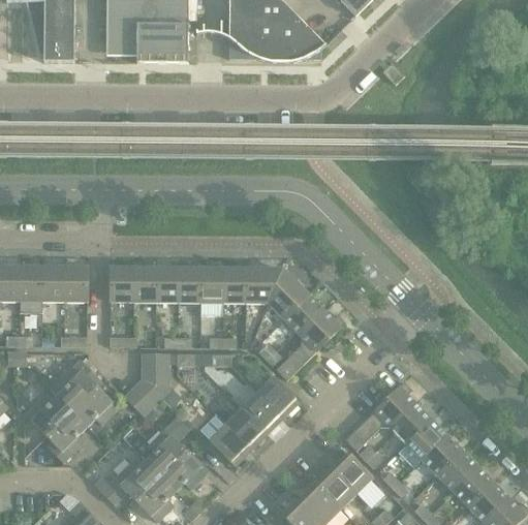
[(6,0),(6,1),(25,1),(39,55),(40,55),(43,55),(43,61),(74,61),(74,0),(6,0)]
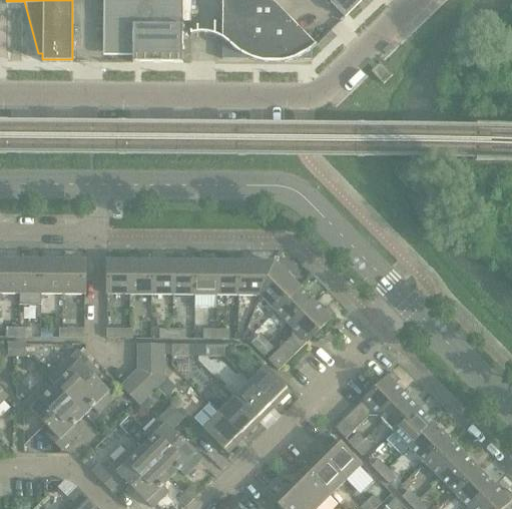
[(108,0),(108,48),(132,48),(132,54),(132,60),(181,60),(181,18),(181,0),(108,0)]
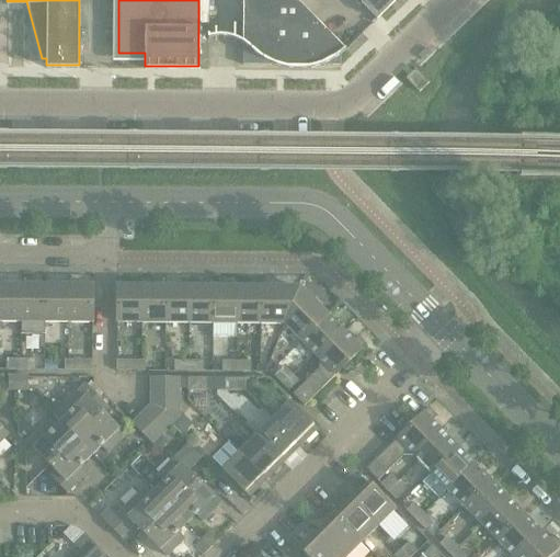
[(198,0),(198,20),(208,20),(208,0),(198,0)]
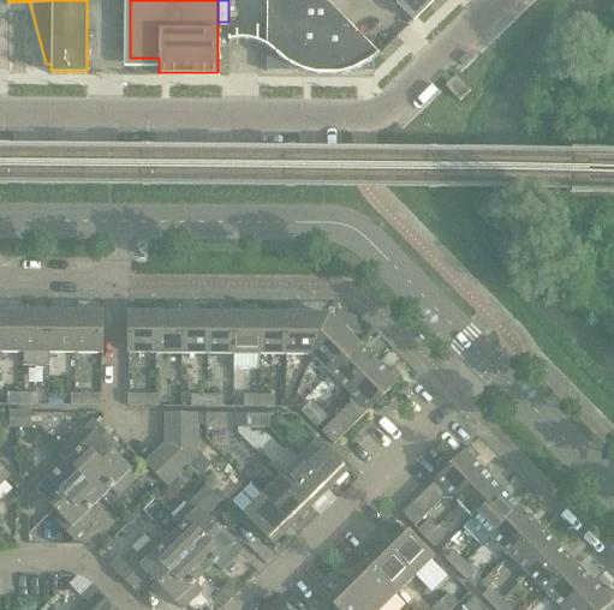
[(256,25),(256,40),(262,42),(266,43),(266,48),(266,69),(298,69),(300,69),(307,71),(314,72),(320,73),(327,73),(334,73),(339,72),(339,69),(373,69),(373,57),(379,52),(327,0),(266,0),(266,24),(257,27),(257,25),(256,25)]
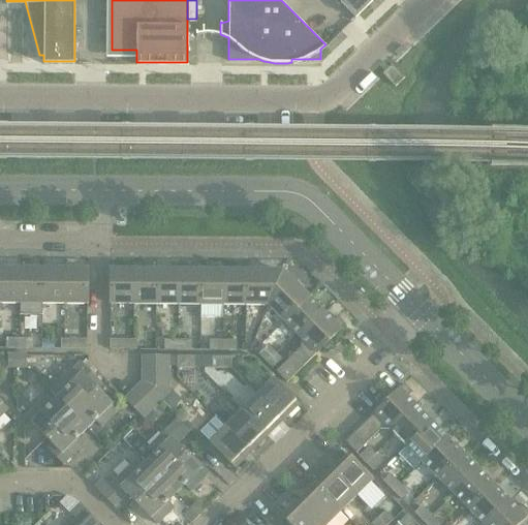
[(340,0),(341,1),(354,16),(355,16),(359,12),(371,0),(340,0)]
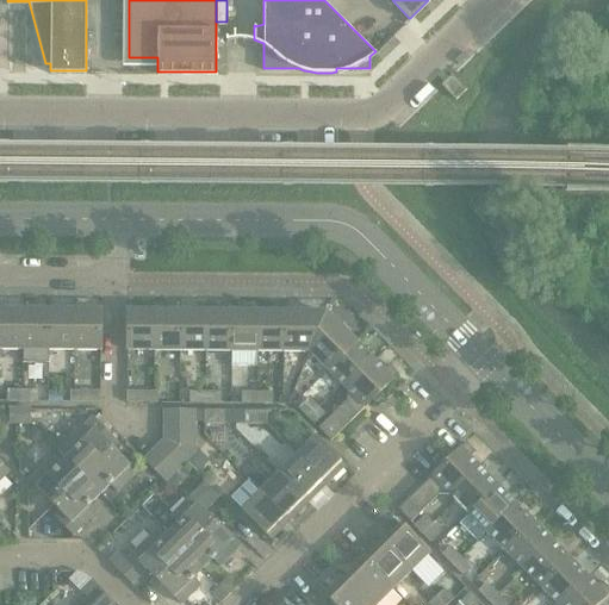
[(466,86),(452,72),(440,82),(455,97),(466,86)]
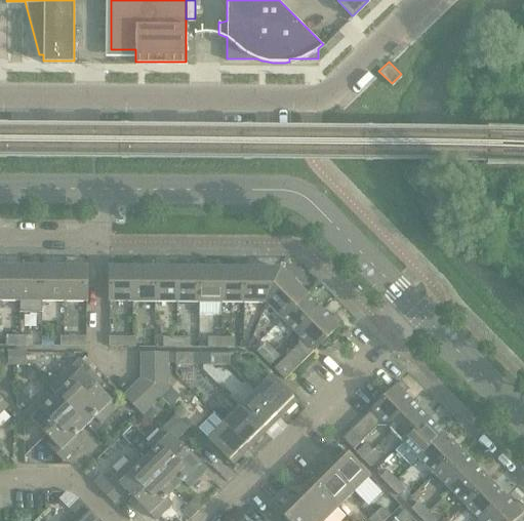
[(0,297),(19,298),(19,264),(0,263),(0,297)]
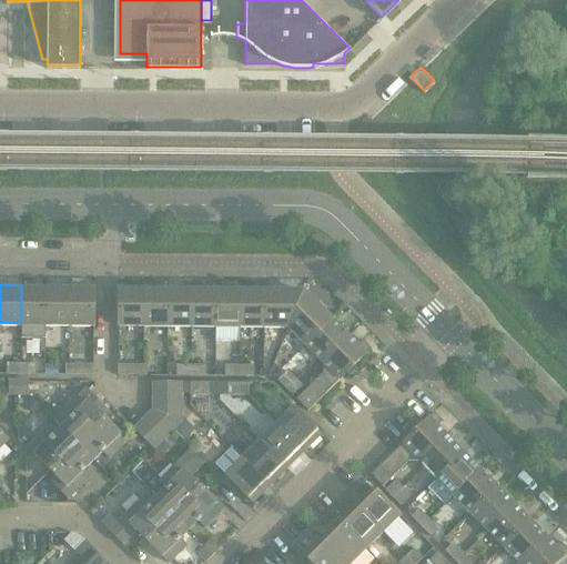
[(44,285),(21,285),(21,323),(20,334),(44,335),(44,323),(44,285)]
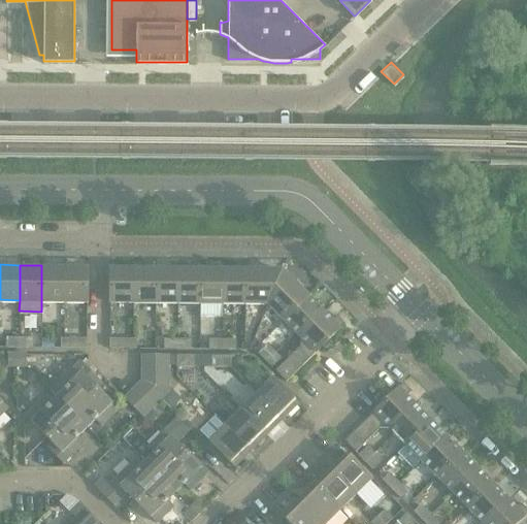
[(41,265),(41,300),(64,300),(64,265),(41,265)]
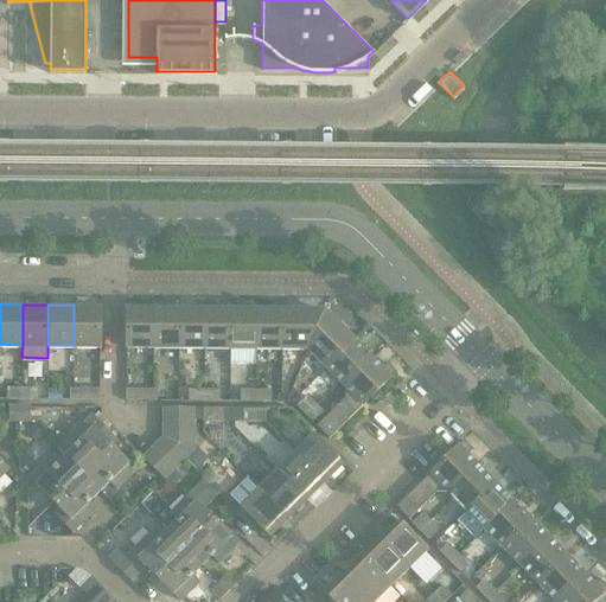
[(74,305),(74,345),(100,345),(101,305),(74,305)]
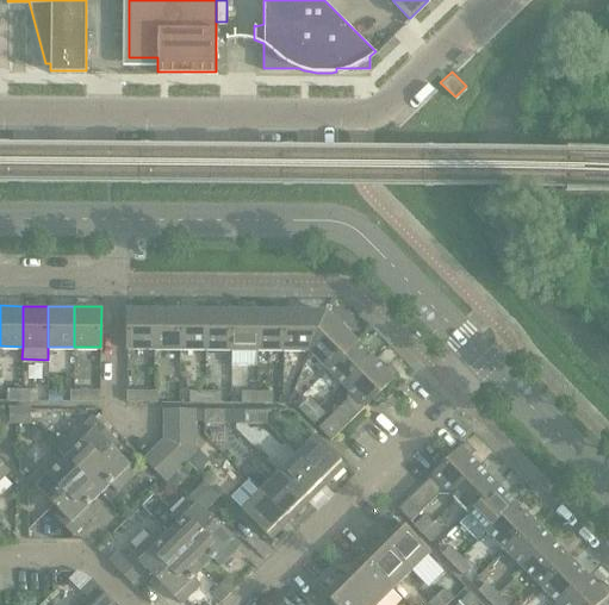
[(126,348),(154,348),(154,306),(126,306),(126,348)]
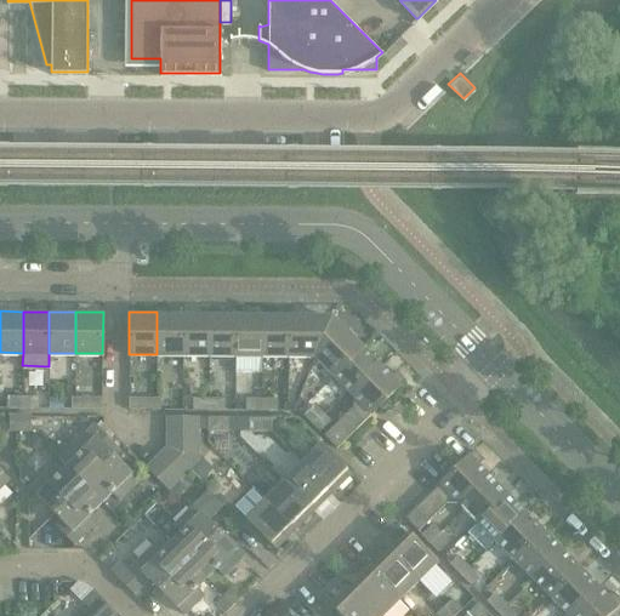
[(157,312),(157,354),(182,354),(183,313),(157,312)]
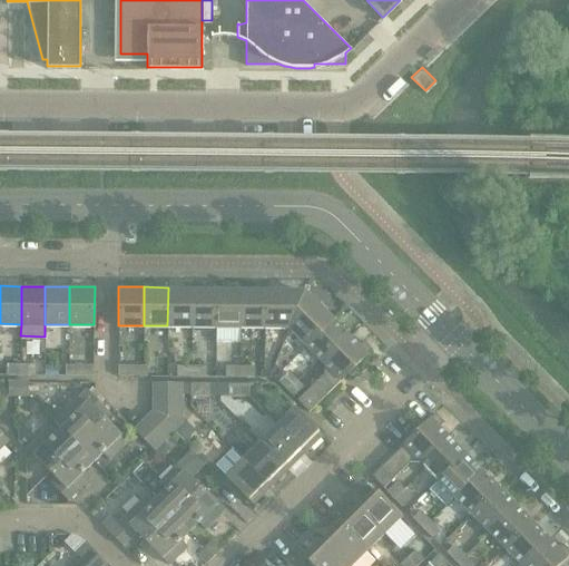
[(168,288),(167,325),(192,325),(192,288),(168,288)]
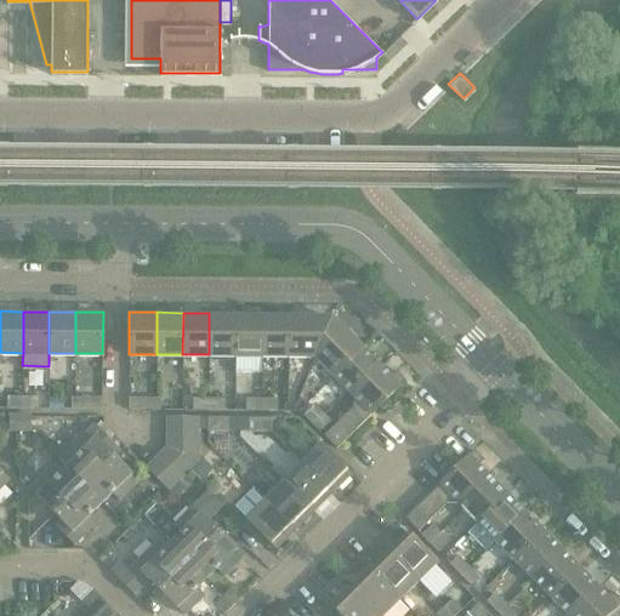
[(209,313),(209,354),(234,354),(235,313),(209,313)]
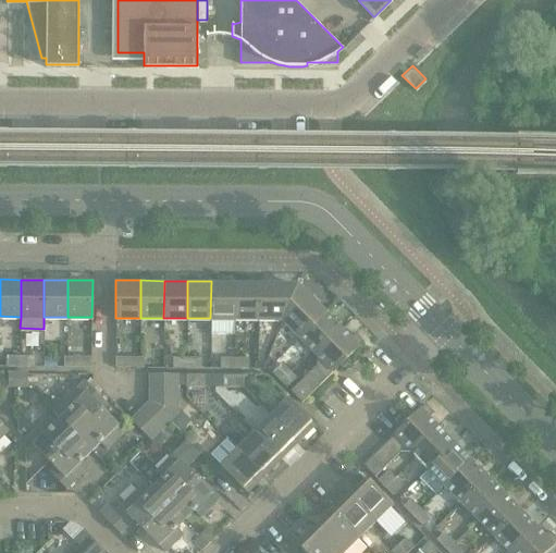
[(235,281),(211,281),(210,318),(210,331),(234,331),(234,318),(235,281)]
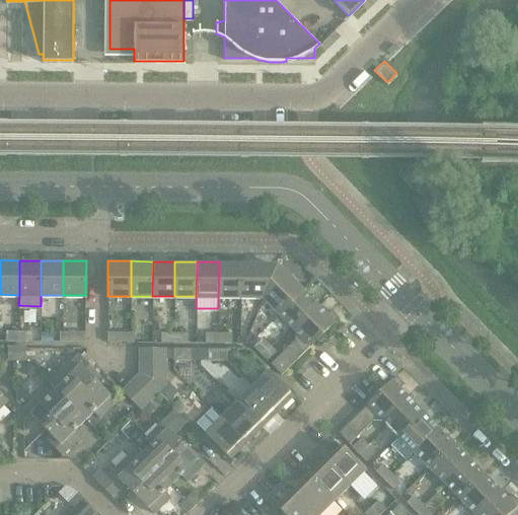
[(219,262),(218,296),(240,297),(240,262),(219,262)]
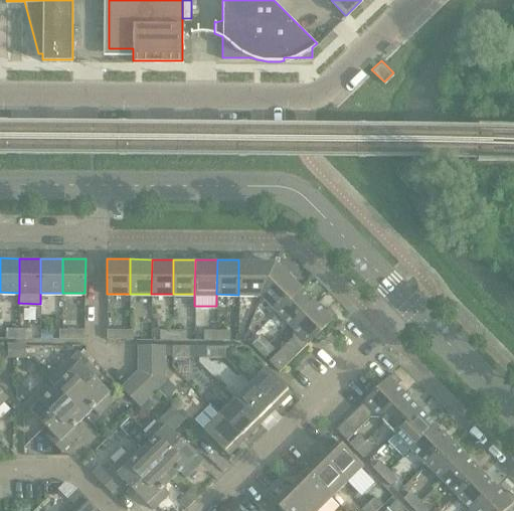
[(238,260),(238,295),(261,295),(275,262),(262,262),(262,260),(238,260)]
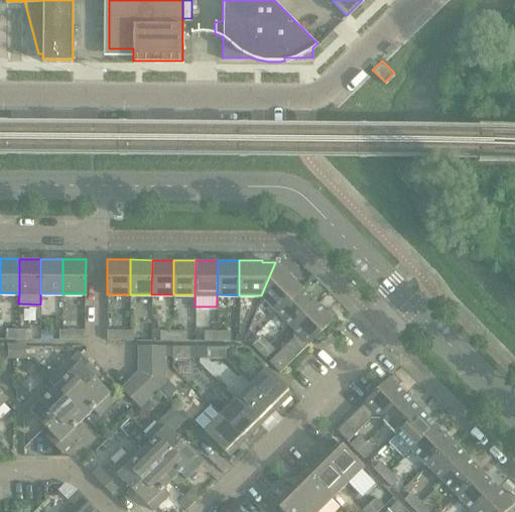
[(275,262),(261,295),(276,310),(301,286),(284,270),(283,271),(275,262)]
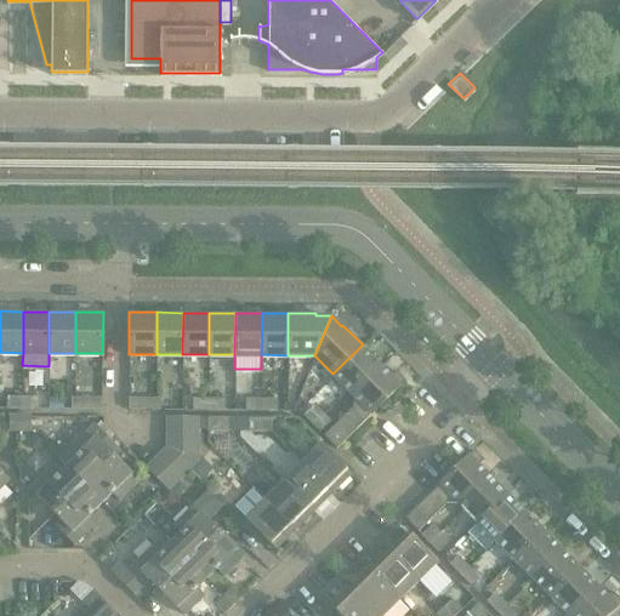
[(363,344),(333,374),(351,393),(381,363),(363,344)]
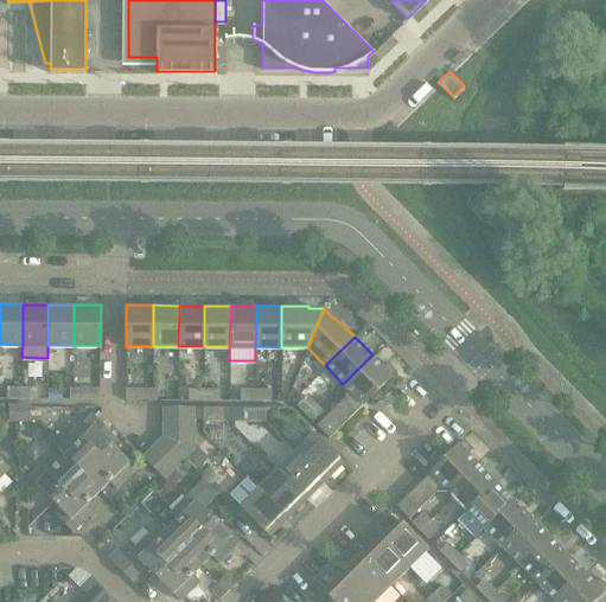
[(372,354),(343,384),(344,384),(344,395),(316,423),(329,435),(395,369),(387,359),(382,364),(372,354)]
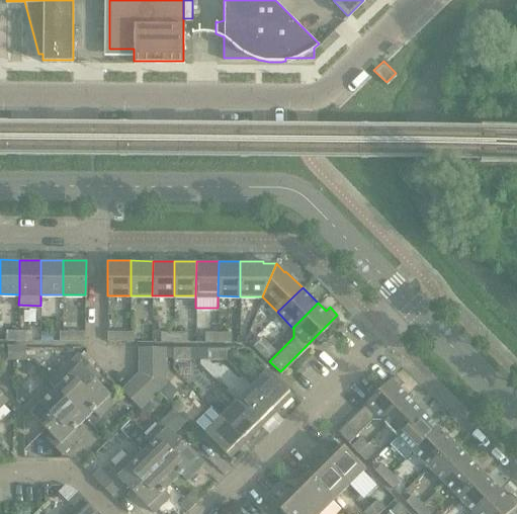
[(6,338),(18,338),(18,329),(6,329),(6,338)]
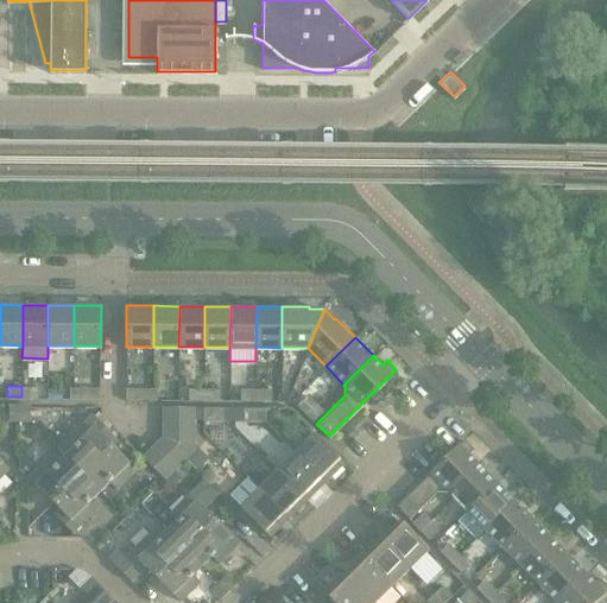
[(21,386),(21,397),(37,397),(37,386),(21,386)]
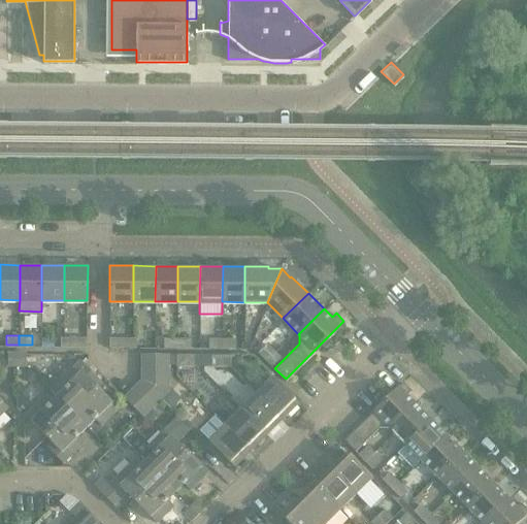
[(61,345),(73,345),(73,336),(61,335),(61,345)]
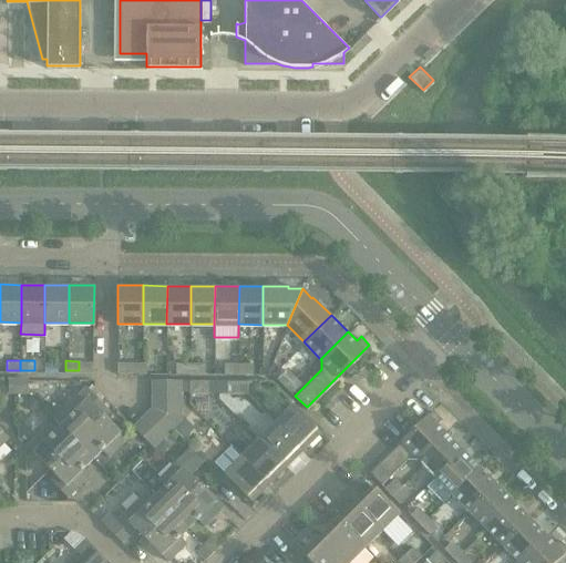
[(79,361),(79,370),(93,371),(93,361),(79,361)]
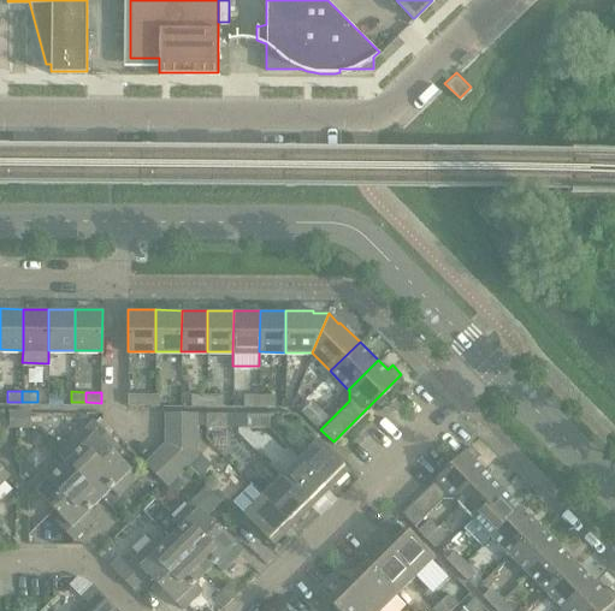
[(128,403),(142,403),(142,392),(128,392),(128,403)]
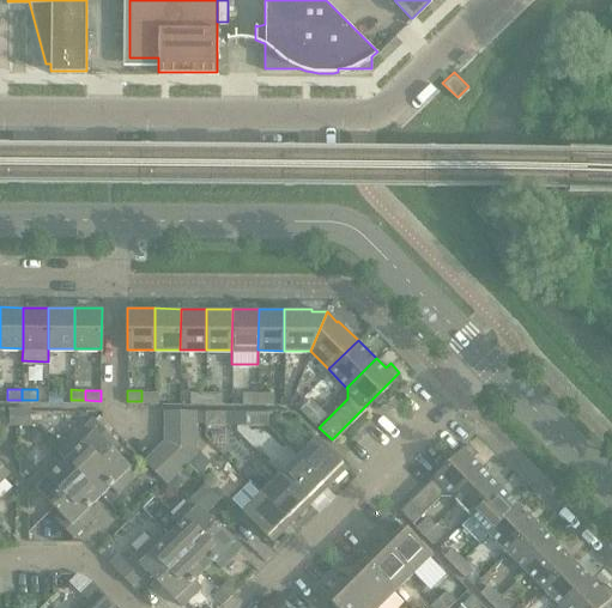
[(141,390),(141,401),(157,401),(157,390),(141,390)]
